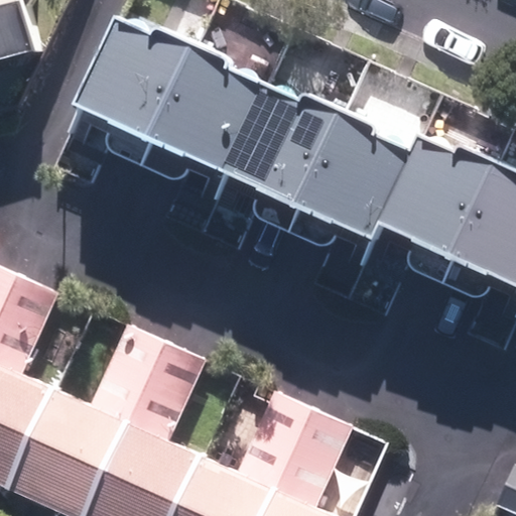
[(0,0),(0,60),(37,52),(23,0),(0,0)]
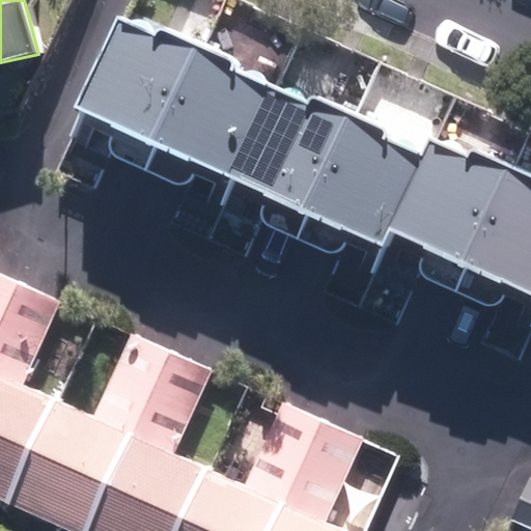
[(111,156),(144,170),(200,45),(161,29),(155,34),(117,16),(75,107),(80,110),(77,120),(112,137),(109,144),(111,156)]
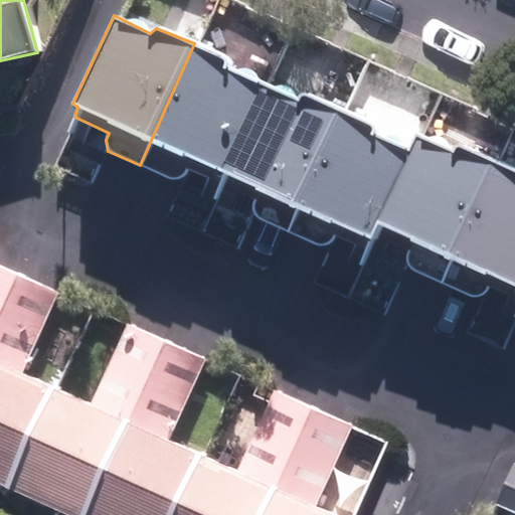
[(218,170),(261,80),(228,66),(229,60),(194,43),(140,165),(170,179),(182,177),(188,168),(208,177),(214,179),(218,170)]
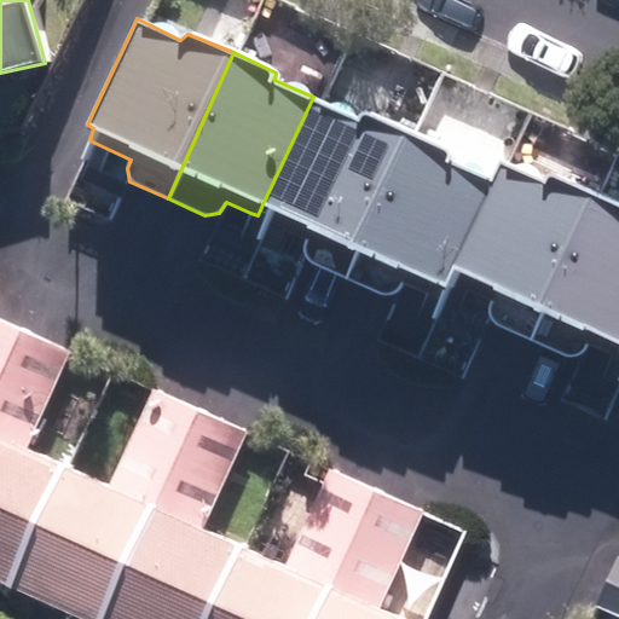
[(346,278),(415,134),(313,97),(262,204),(312,226),(305,242),(306,256),(319,266),(346,278)]
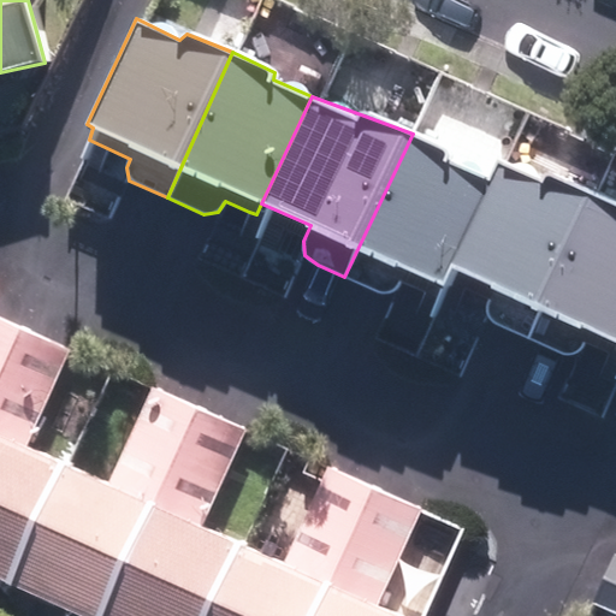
[(442,297),(455,267),(503,164),(498,160),(489,178),(450,163),(449,150),(413,134),(344,277),(375,291),(388,294),(397,289),(401,280),(442,297)]
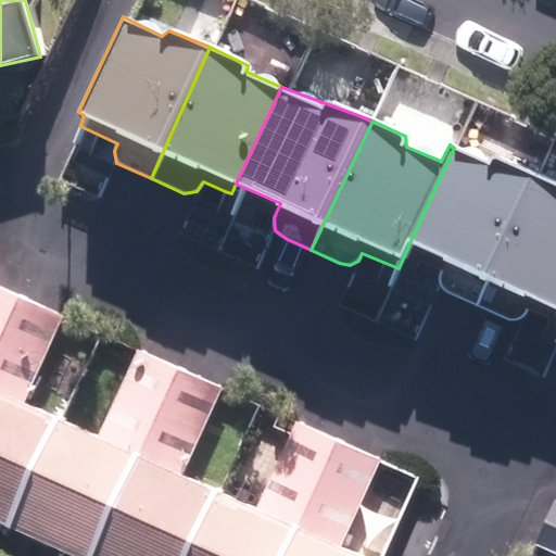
[(442,289),(477,306),(539,176),(496,158),(488,161),(454,148),(411,241),(445,260),(437,277),(442,289)]
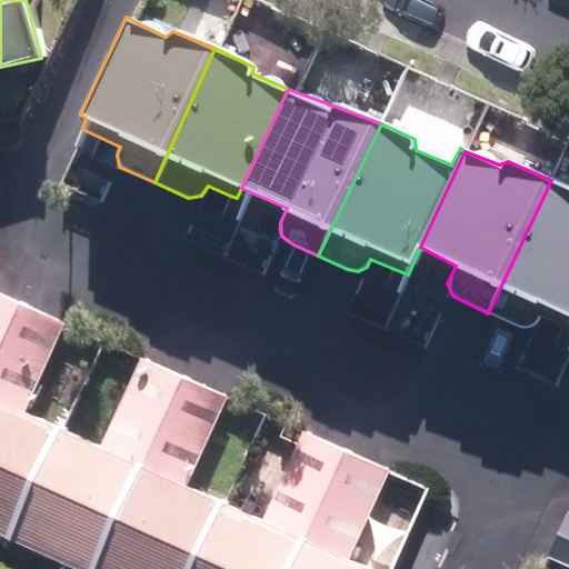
[(568,328),(568,189),(551,180),(488,313),(523,329),(536,325),(541,317),(568,328)]
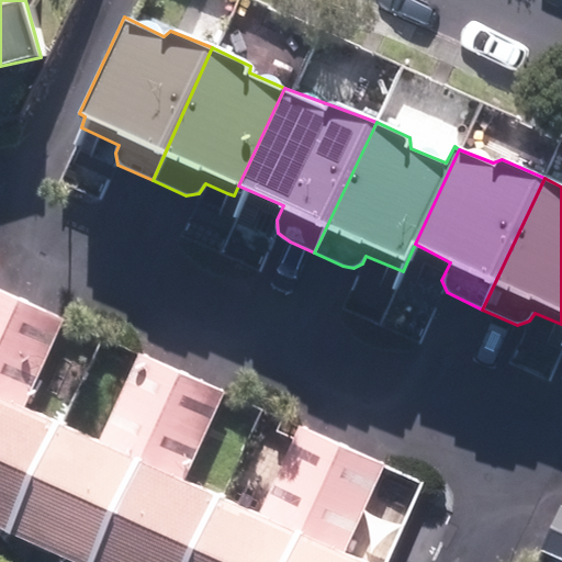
[(0,341),(20,300),(0,290),(0,341)]
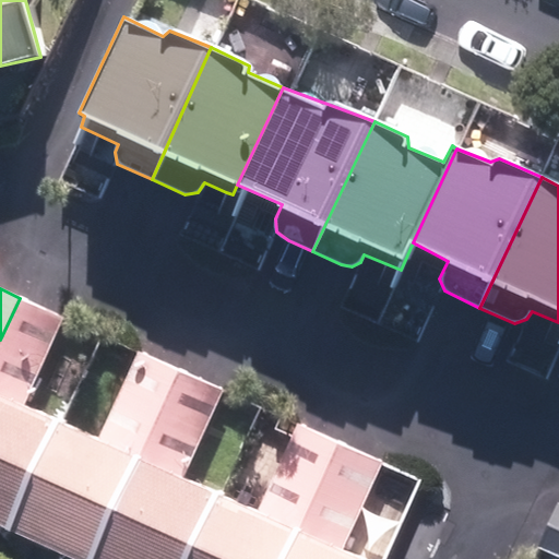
[(63,318),(20,298),(0,340),(0,394),(23,405),(63,318)]
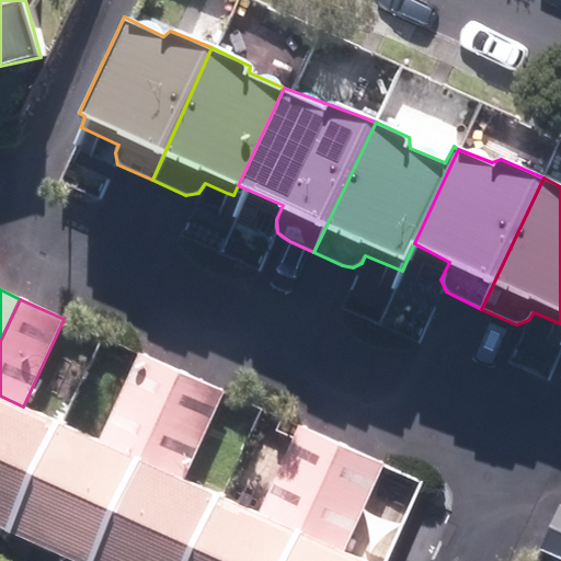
[(180,373),(139,354),(99,441),(140,459),(180,373)]
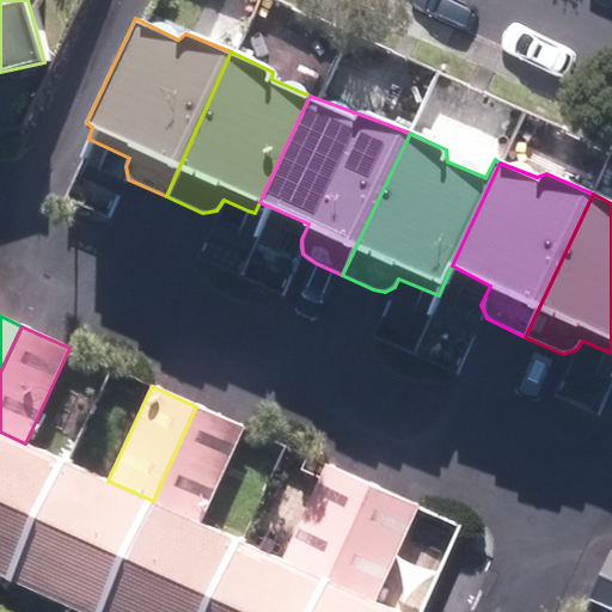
[(245,429),(196,407),(153,501),(202,524),(245,429)]
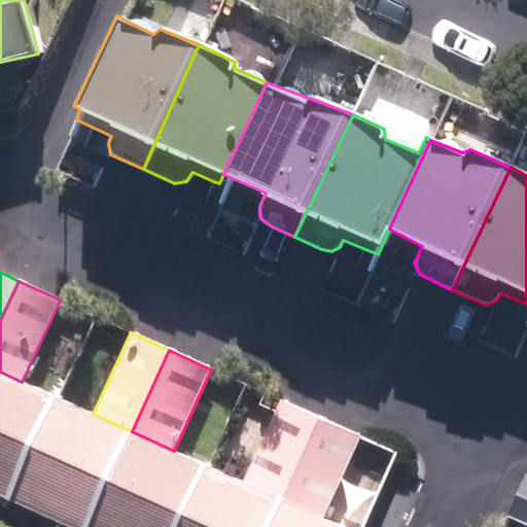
[(0,496),(9,501),(57,398),(22,382),(0,372),(0,496)]
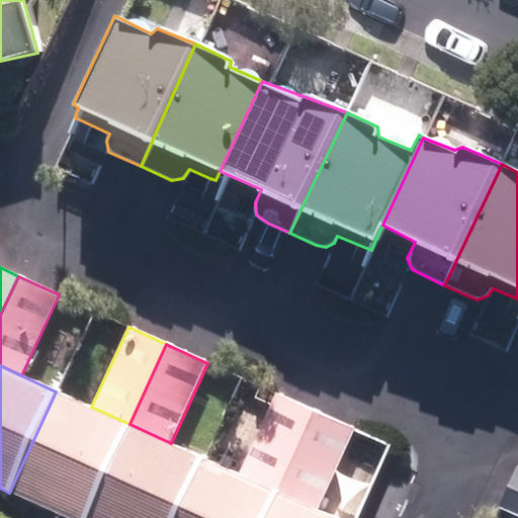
[(64,517),(85,517),(130,424),(91,407),(56,392),(9,493),(64,517)]
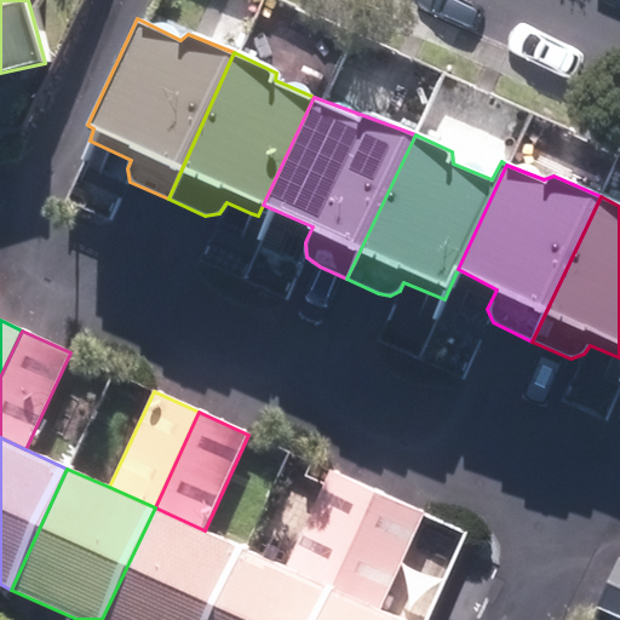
[(377,492),(329,470),(286,567),(332,587),(377,492)]
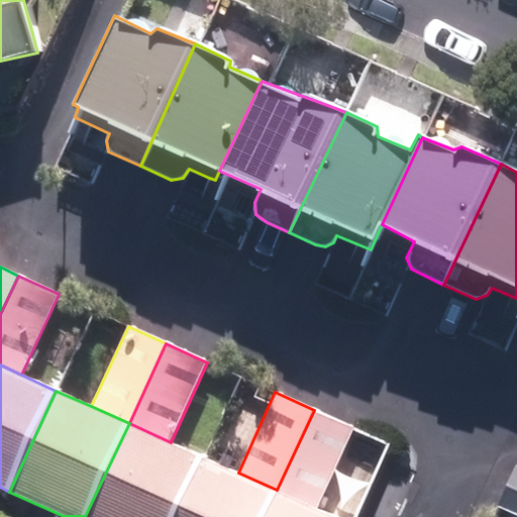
[(355,429),(314,410),(277,490),(318,509),(355,429)]
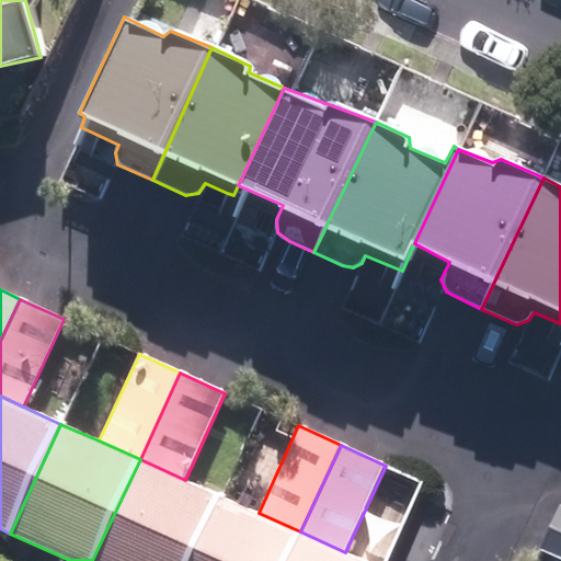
[(189,560),(219,495),(185,480),(140,459),(92,560),(189,560)]
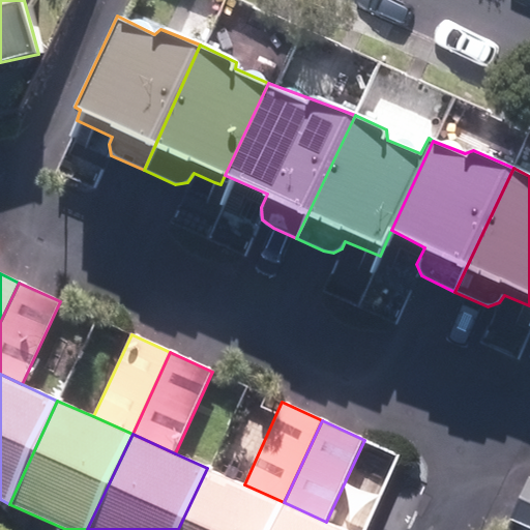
[(270,529),(284,502),(244,484),(207,468),(178,529),(270,529)]
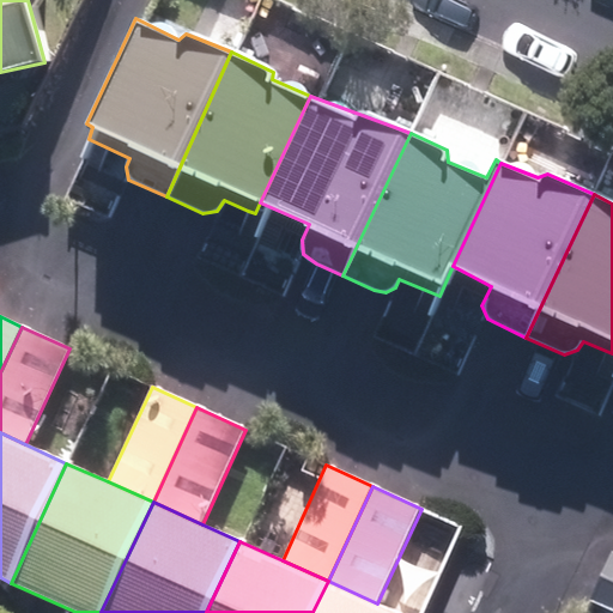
[(612,551),(590,600),(612,608),(612,551)]
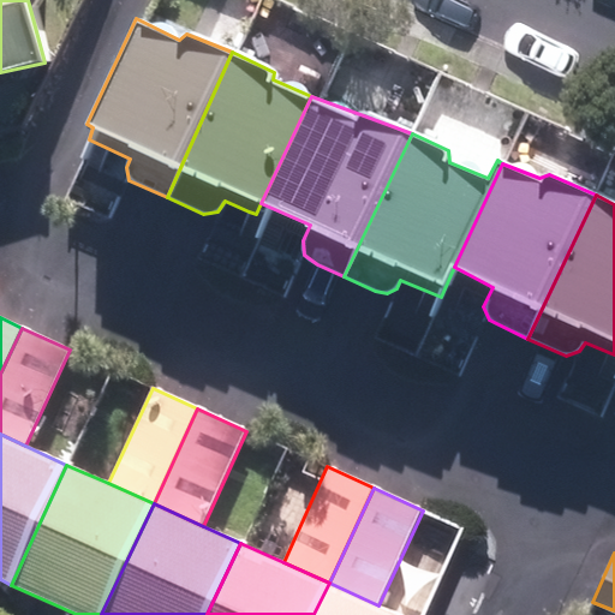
[(399,614),(378,605),(329,583),(314,614),(399,614)]
